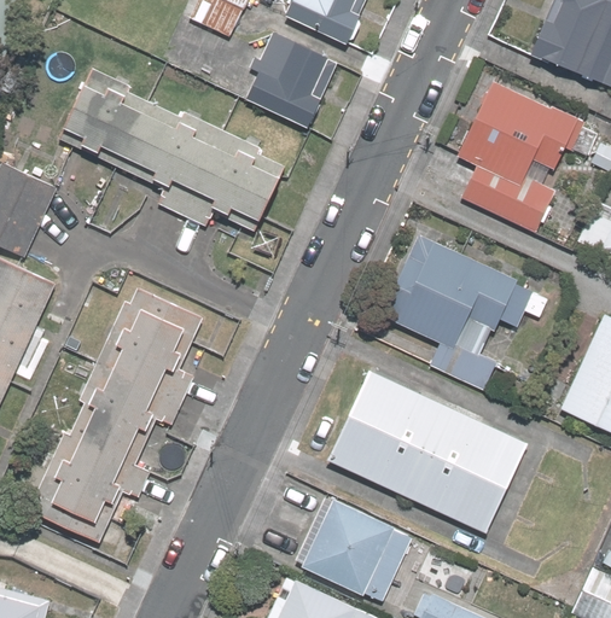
[(0,0),(0,33),(17,0),(0,0)]
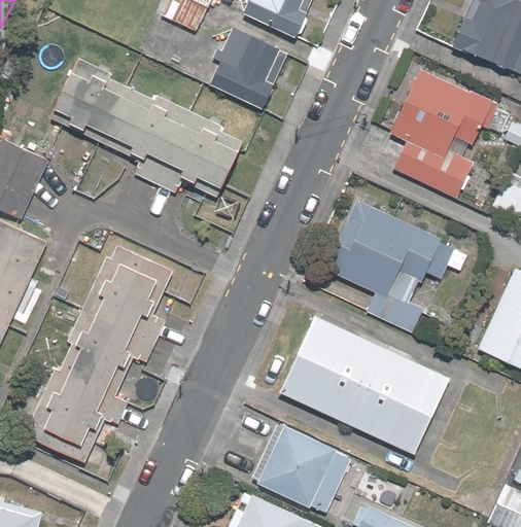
[(214,0),(167,0),(161,15),(200,33),(214,0)]
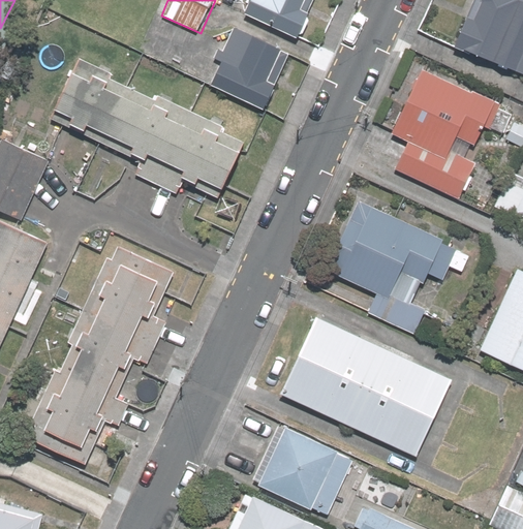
[(246,0),(241,13),(295,38),(311,0),(246,0)]
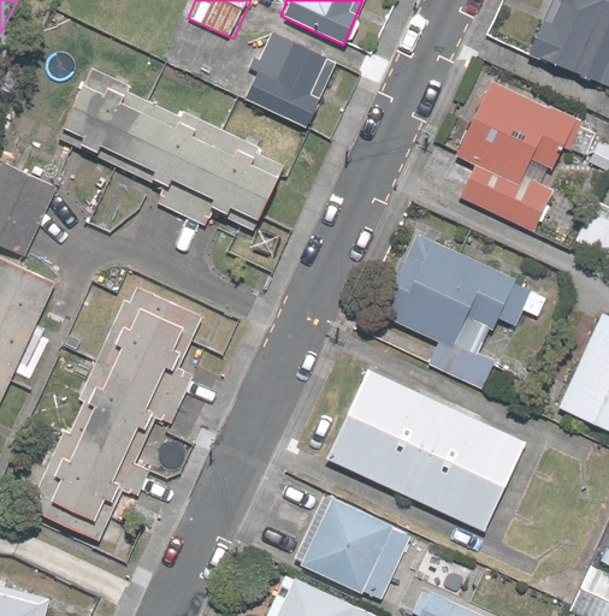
[(608,0),(556,0),(534,53),(608,83),(608,0)]
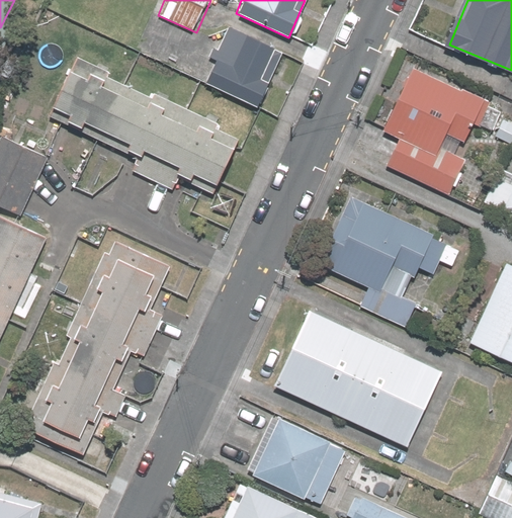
[(283,48),(228,23),(201,83),(258,107),(283,48)]
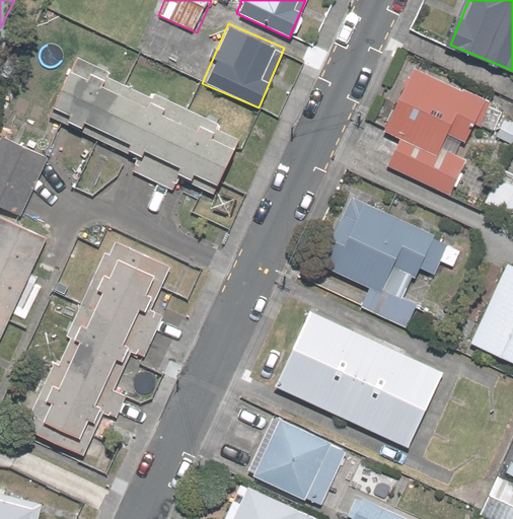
[(230,148),(63,65),(42,108),(209,191),(230,148)]
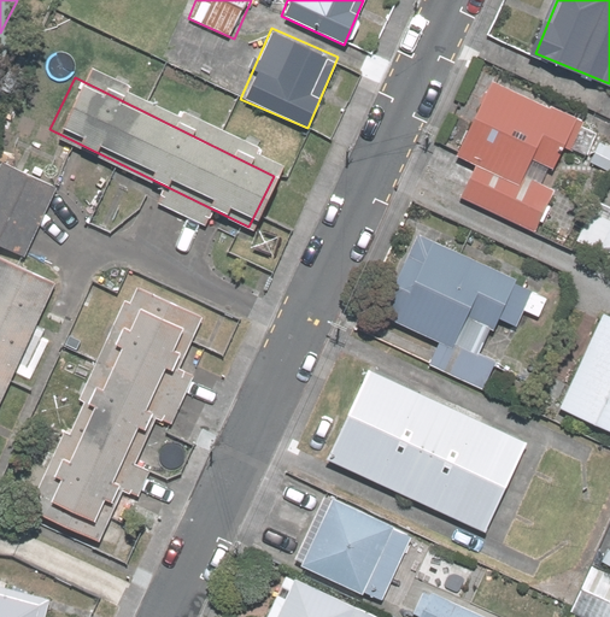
[(581,119),(492,80),(486,77),(451,157),(471,165),(457,199),(541,236),(561,191),(552,187),(581,119)]
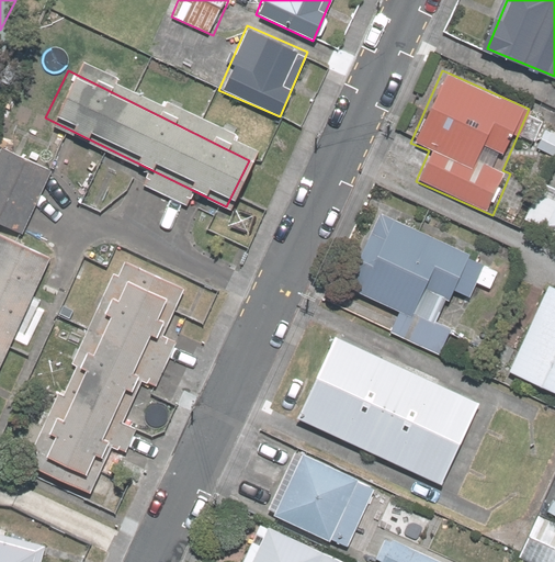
[(52,170),(0,145),(0,225),(20,235),(52,170)]
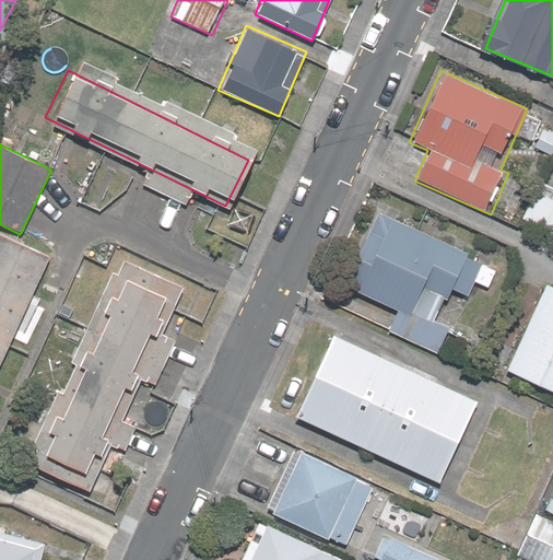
[(552,202),(543,226),(552,230),(552,202)]
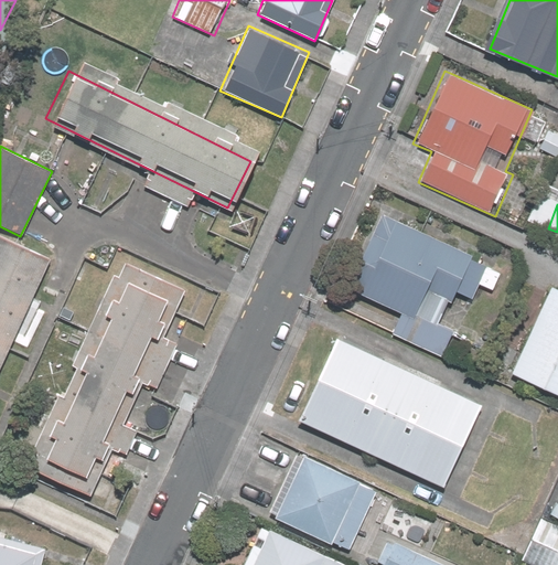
[(481,266),(379,215),(344,287),(400,315),(390,333),(444,361),(460,329),(443,320),(458,290),(474,299),(481,286),(496,294),(507,272),(484,260),(481,266)]
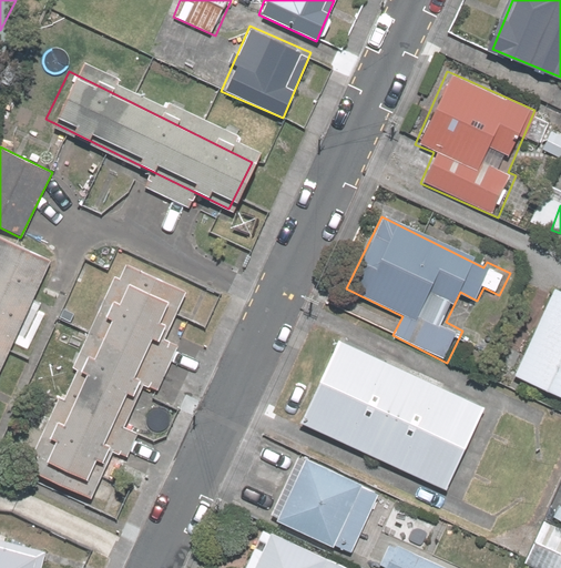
[(0,371),(50,260),(0,236),(0,371)]
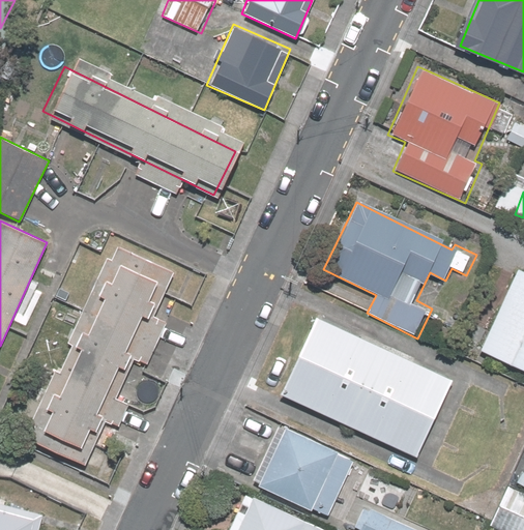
[(129,400),(109,390),(125,353),(157,367),(176,325),(156,316),(176,271),(164,265),(117,244),(35,431),(82,451),(92,429),(113,437),(129,400)]
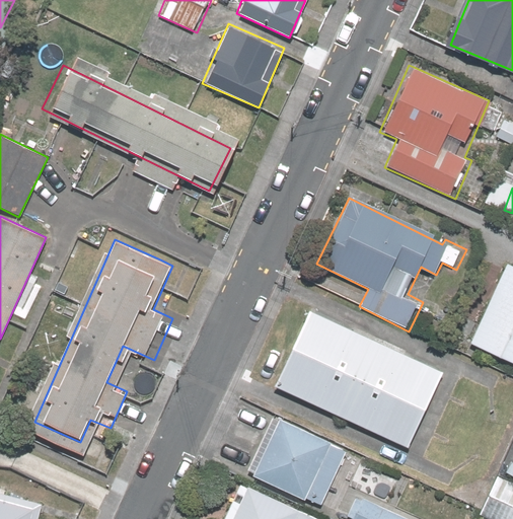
[(512,268),(507,266),(469,342),(512,363),(512,268)]
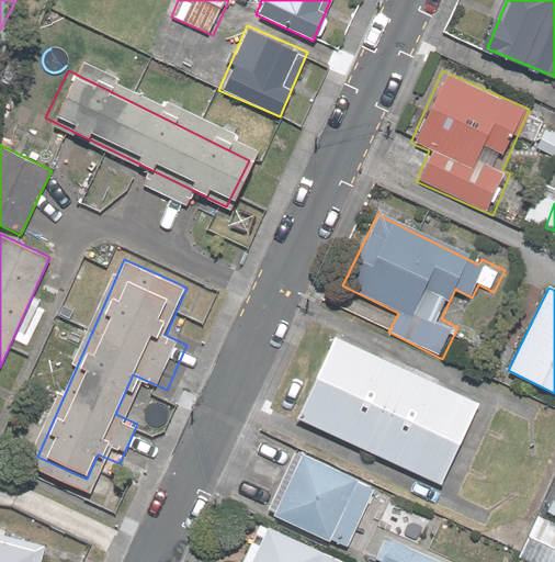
[(332,336),(296,419),(444,484),(480,400),(332,336)]
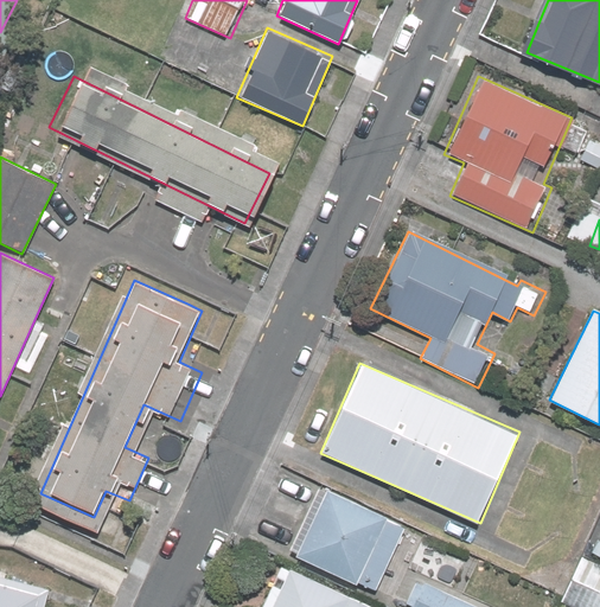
[(285,555),(355,589),(358,582),(372,589),(403,526),(318,485),(285,555)]
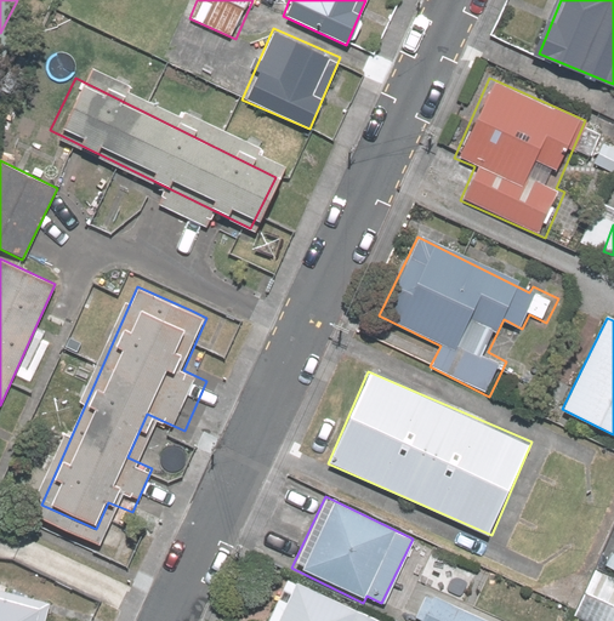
[(613,574),(603,568),(576,616),(585,620),(613,620),(613,574)]
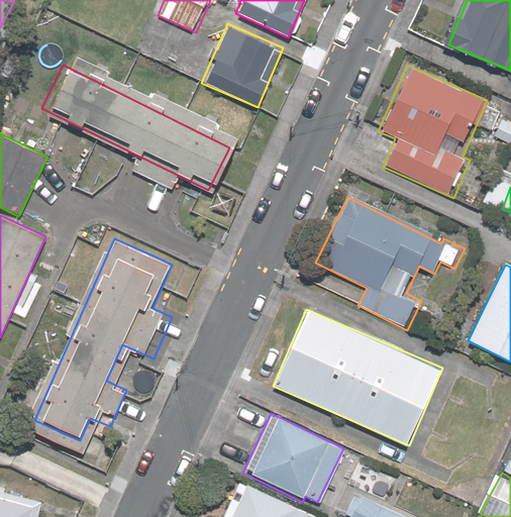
[(307,516),(237,483),(220,516),(307,516)]
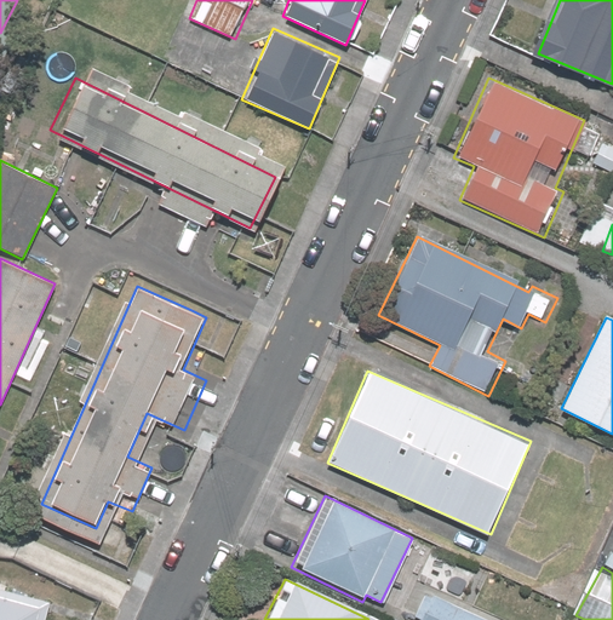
[(0,619),(40,619),(49,598),(0,583),(0,619)]
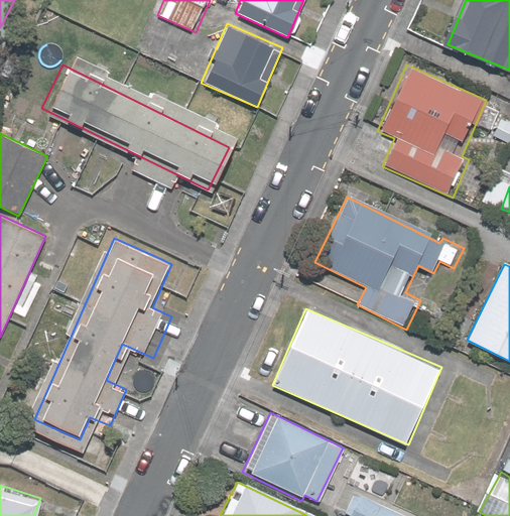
[(406,515),(360,494),(349,515),(406,515)]
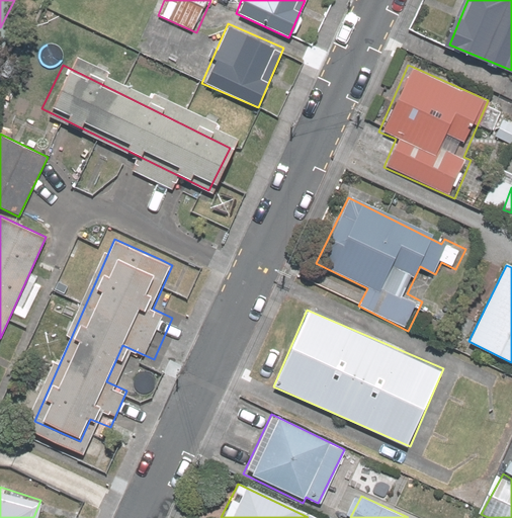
All buildings are outlined.
